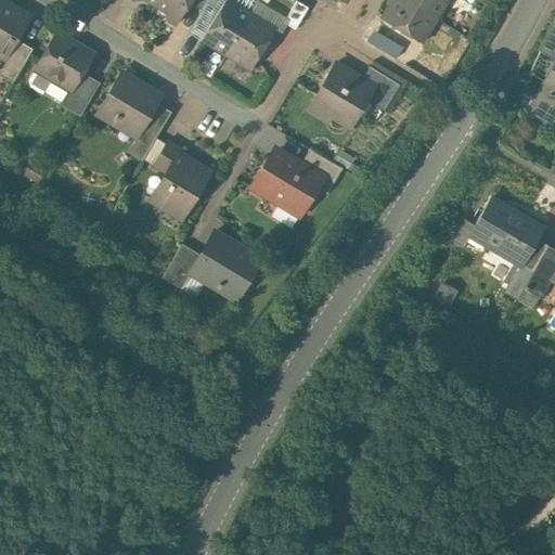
[(26,15),(0,0),(0,51),(7,55),(16,40),(12,37),(26,15)]
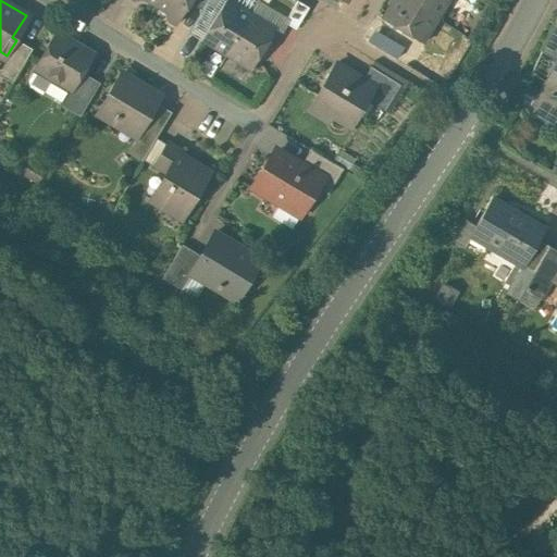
[(188,0),(156,0),(155,3),(166,10),(166,19),(175,24),(188,1),(188,0)]
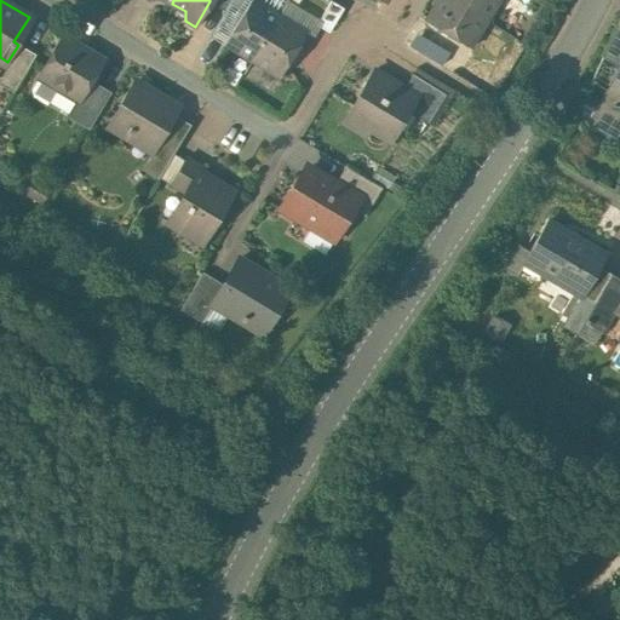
[(210,0),(210,1),(224,10),(230,0),(210,0)]
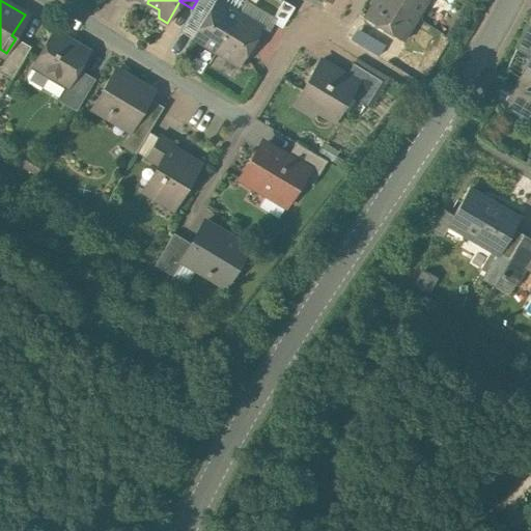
[(239,11),(218,0),(214,0),(192,37),(215,51),(239,11)]
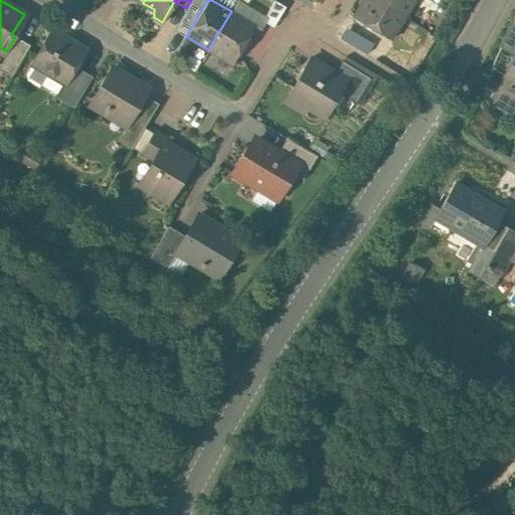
[(285,6),(275,0),(273,0),(263,20),(273,26),(285,6)]
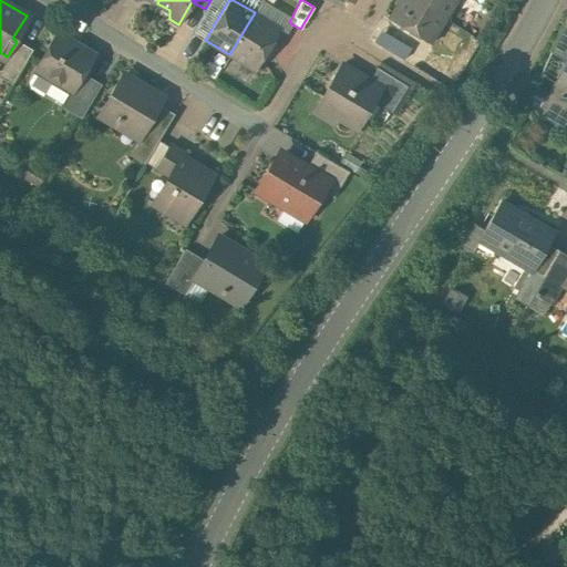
[(446,17),(418,0),(398,0),(388,18),(430,43),(446,17)]
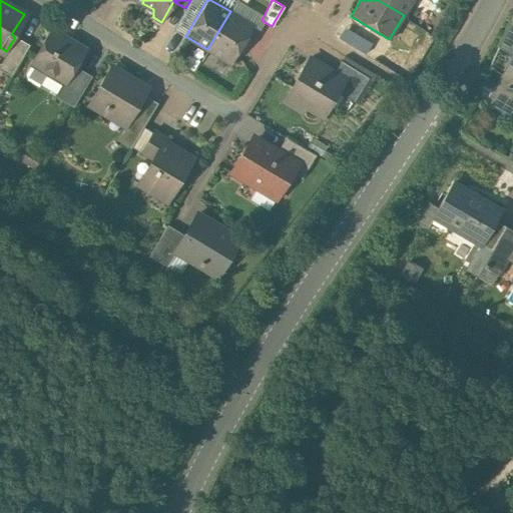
[(412,0),(378,0),(404,15),(412,0)]
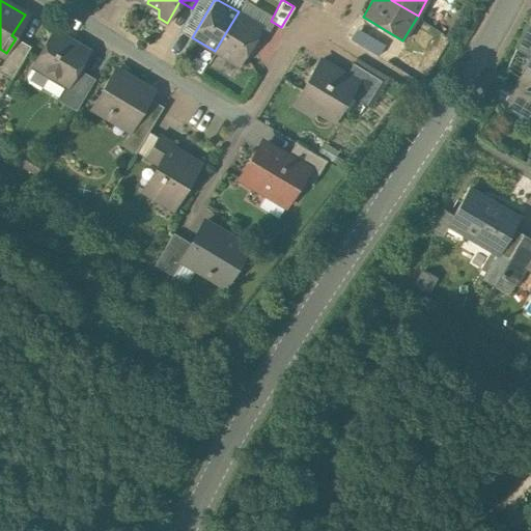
[(261,26),(239,11),(215,51),(239,65),(261,26)]
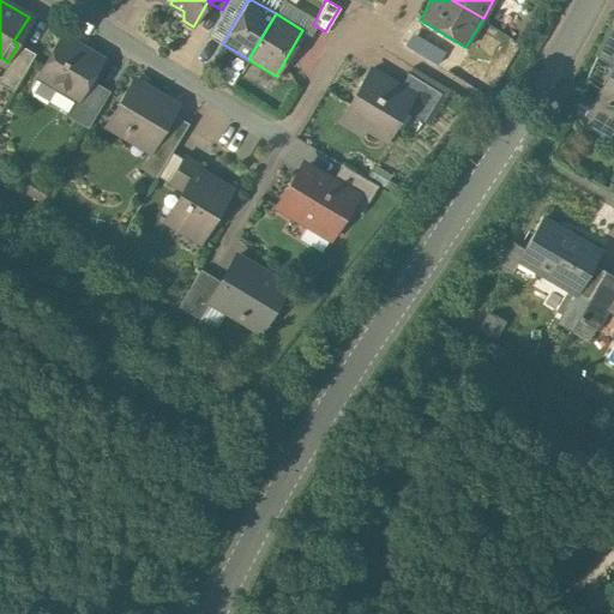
[(613,26),(611,24),(596,55),(613,65),(613,26)]
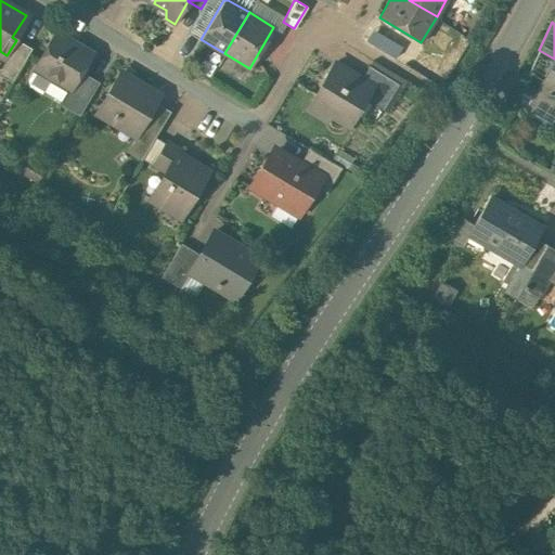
[(67,89),(79,69),(90,53),(55,34),(36,64),(50,72),(49,79),(67,89)]
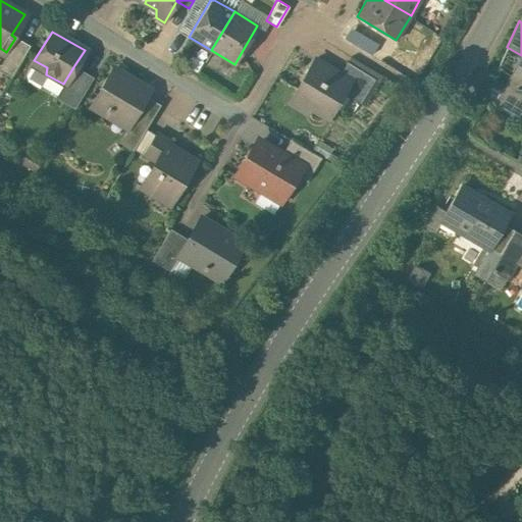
[(29,45),(15,38),(6,52),(0,63),(0,70),(9,76),(29,45)]
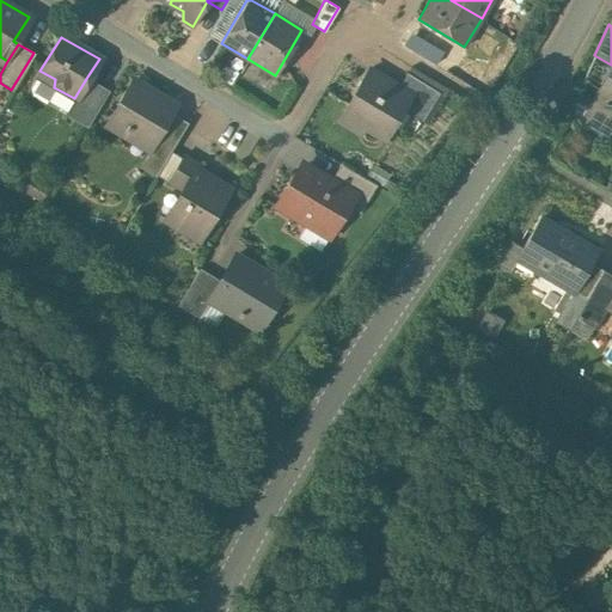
[(398,86),(369,69),(348,105),(366,117),(362,124),(385,139),(403,110),(411,95),(398,86)]
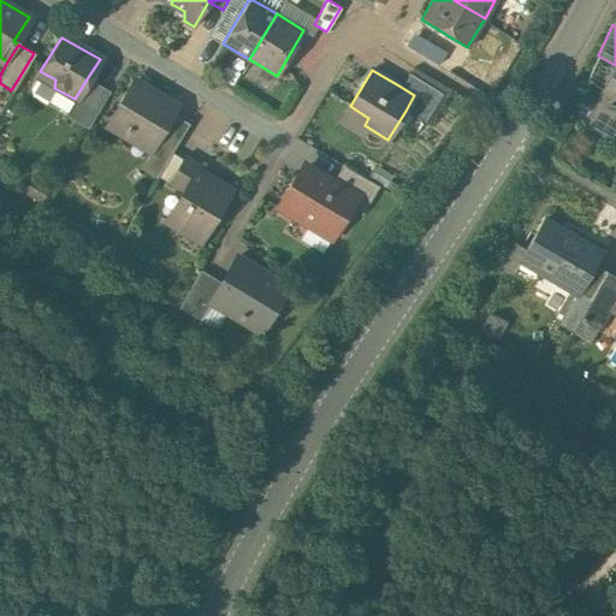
[(615,70),(591,114),(615,129),(615,70)]
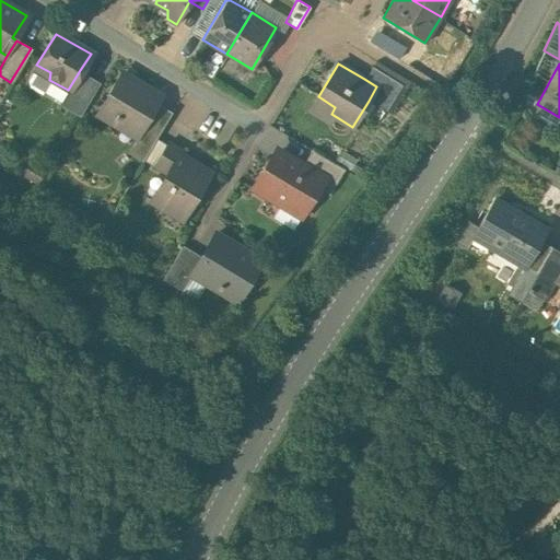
[(28,85),(59,104),(68,90),(49,80),(50,72),(36,65),(26,79),(28,85)]
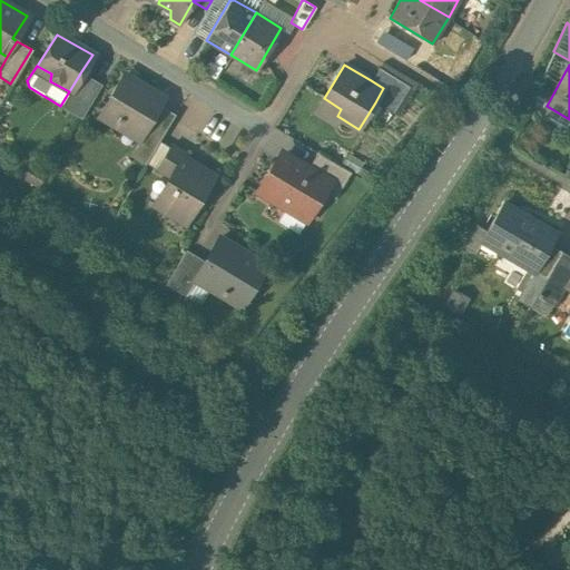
[(408,86),(379,68),(371,80),(383,88),(375,102),(392,112),(408,86)]
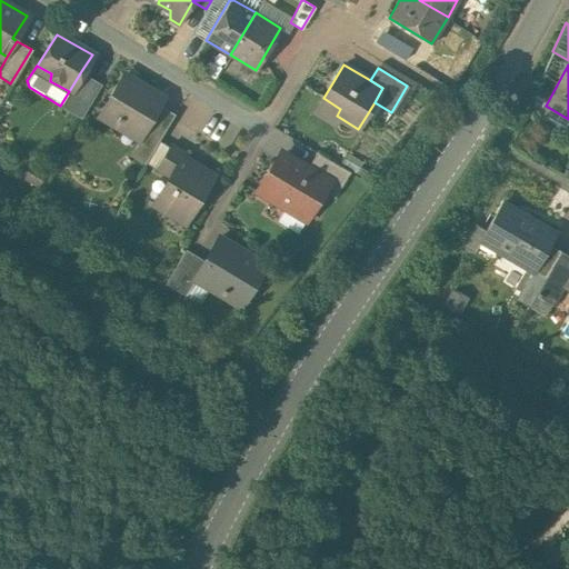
[(101,83),(81,71),(69,91),(60,106),(80,118),(101,83)]
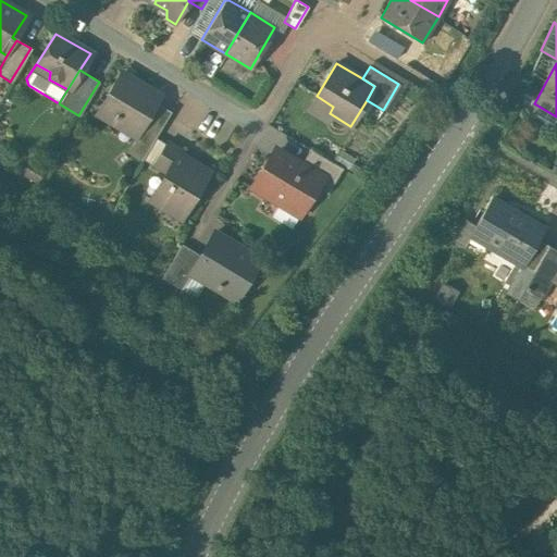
[(136,85),(121,75),(121,74),(120,74),(97,111),(115,122),(118,116),(137,128),(139,130),(156,102),(158,98),(146,90),(145,86),(139,84),(136,85)]
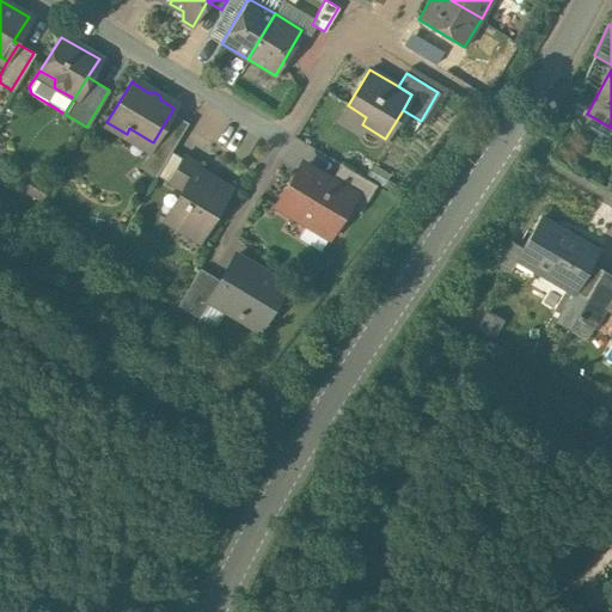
[(171,112),(153,142),(151,141),(147,148),(165,159),(188,122),(171,112)]
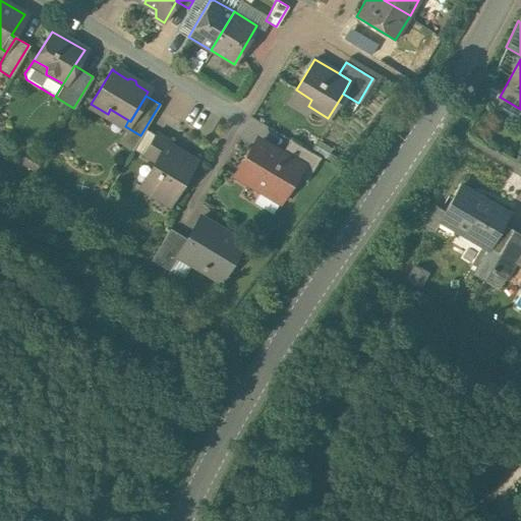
[(169,139),(156,132),(143,153),(156,161),(164,148),(169,139)]
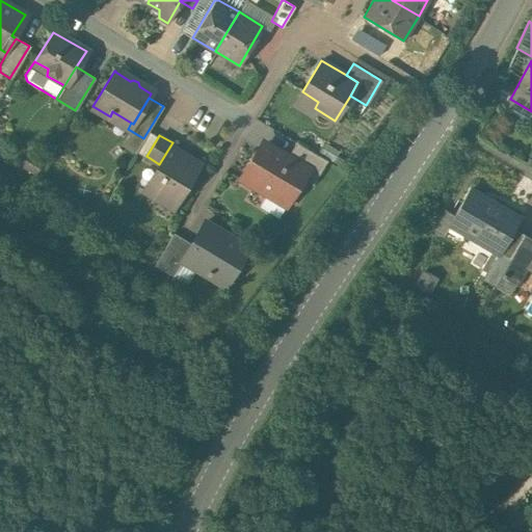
[(327,160),(296,141),(287,156),(308,168),(301,179),(313,185),(327,160)]
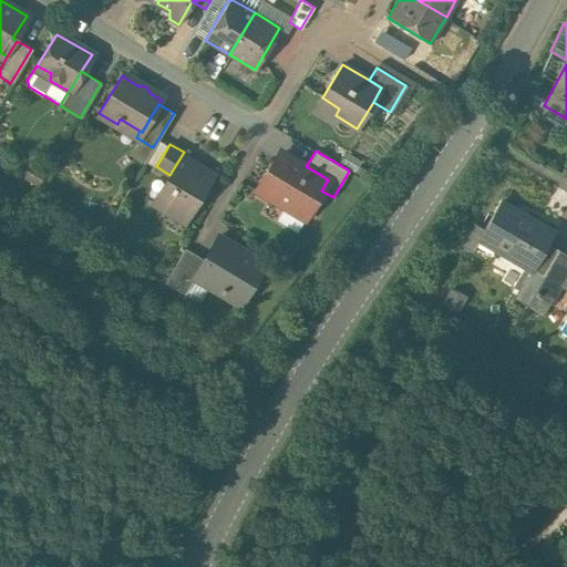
[(306,166),(282,152),(272,167),(270,166),(256,189),(305,219),(321,191),(328,179),(306,166)]
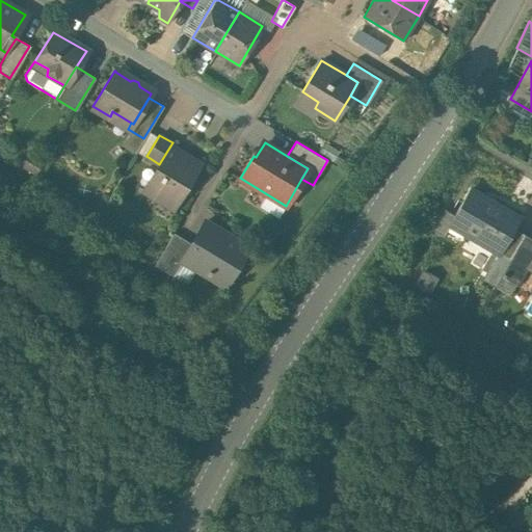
[(197,168),(167,151),(159,164),(161,176),(151,193),(174,208),(197,168)]
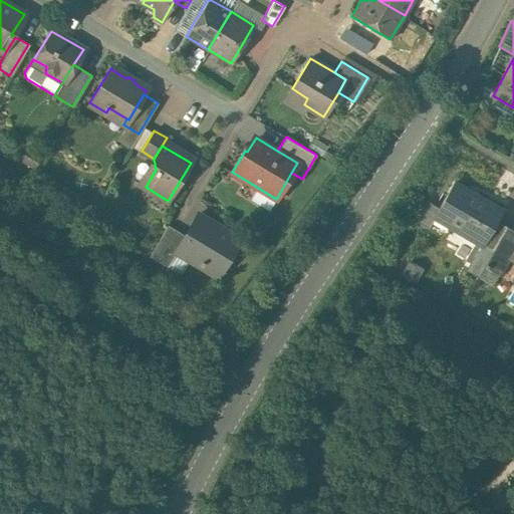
[(39,157),(27,150),(21,161),(32,167),(39,157)]
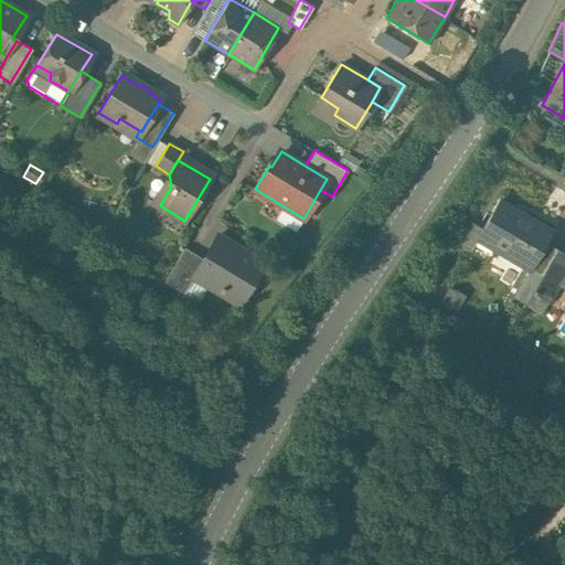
[(552,232),(498,201),(479,234),(493,243),(491,246),(530,269),(545,243),(552,232)]
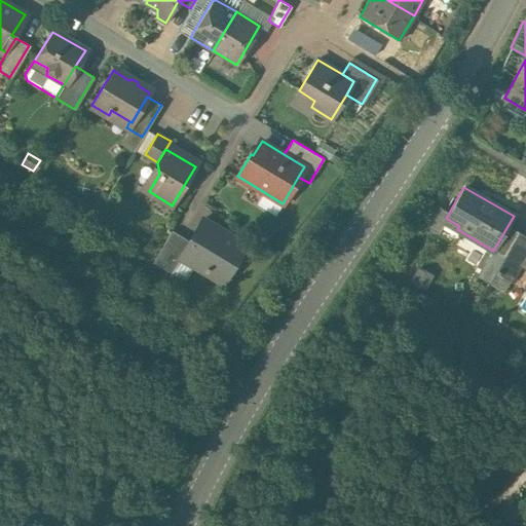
[(245,245),(201,219),(194,231),(189,240),(179,257),(180,258),(222,283),(245,245)]
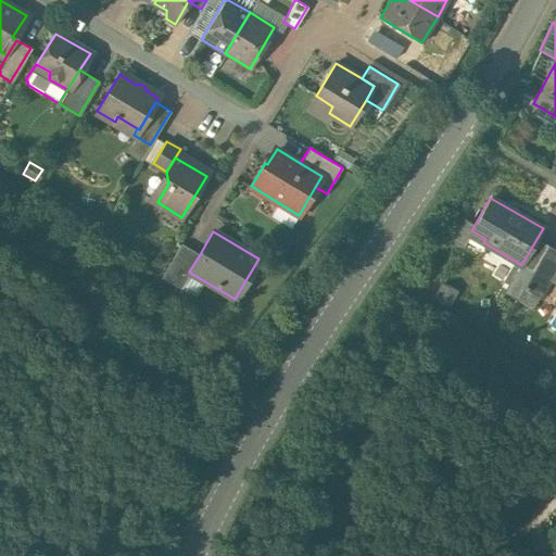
[(536,239),(521,265),(532,272),(548,245),(536,239)]
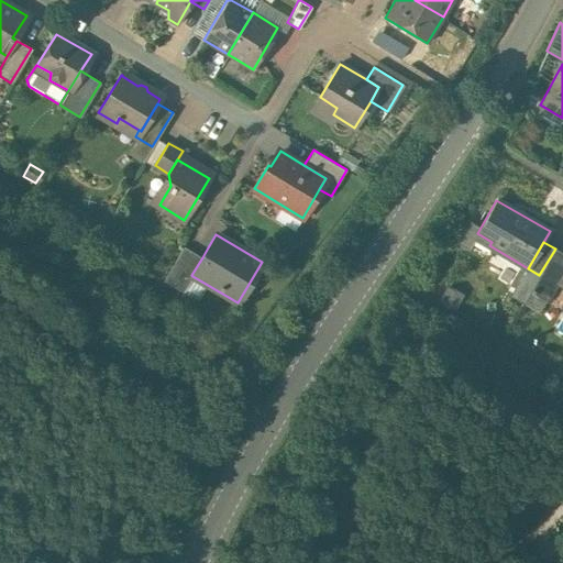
[(202,257),(184,246),(163,280),(183,291),(192,276),(191,275),(202,257)]
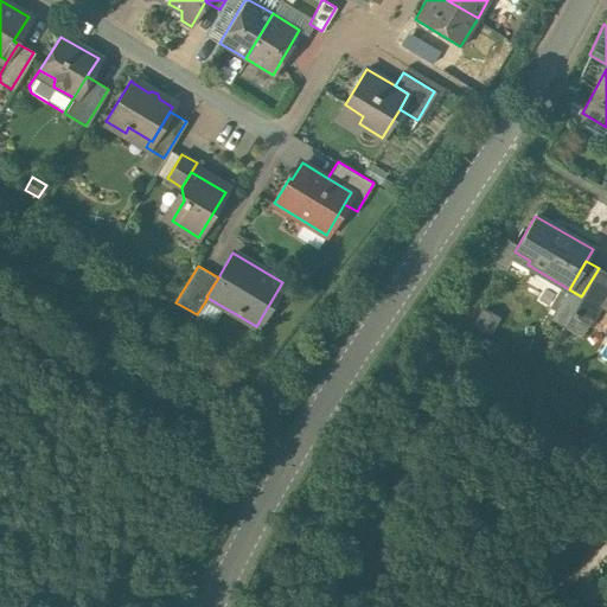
[(606,294),(606,272),(599,268),(581,296),(580,300),(599,312),(602,305),(601,305),(606,294)]
